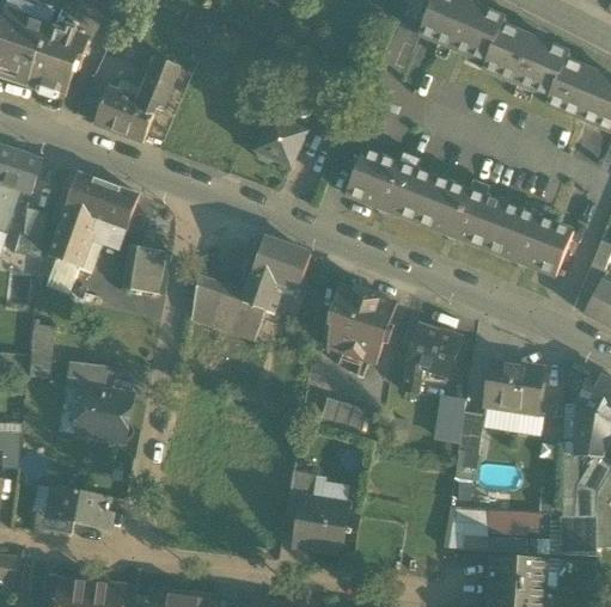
[(7,0),(5,7),(4,8),(48,24),(48,23),(53,8),(30,0),(7,0)]
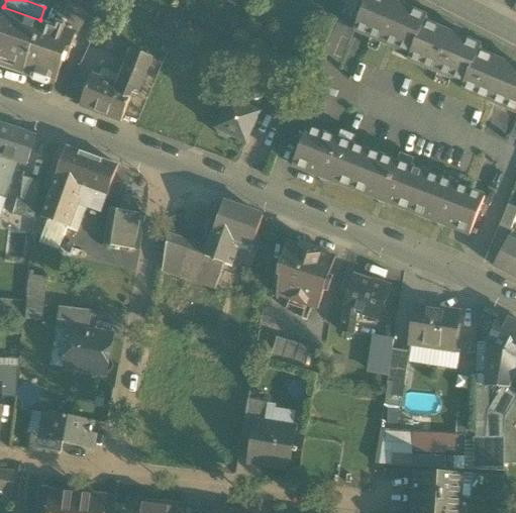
[(86,0),(103,8),(106,0),(86,0)]
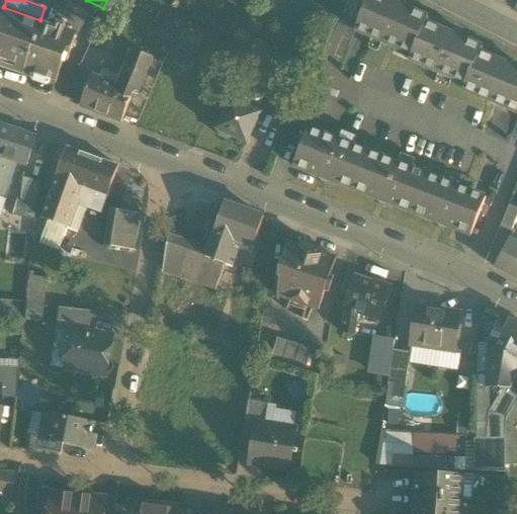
[(365,0),(354,27),(411,52),(424,20),(426,14),(393,0),(365,0)]
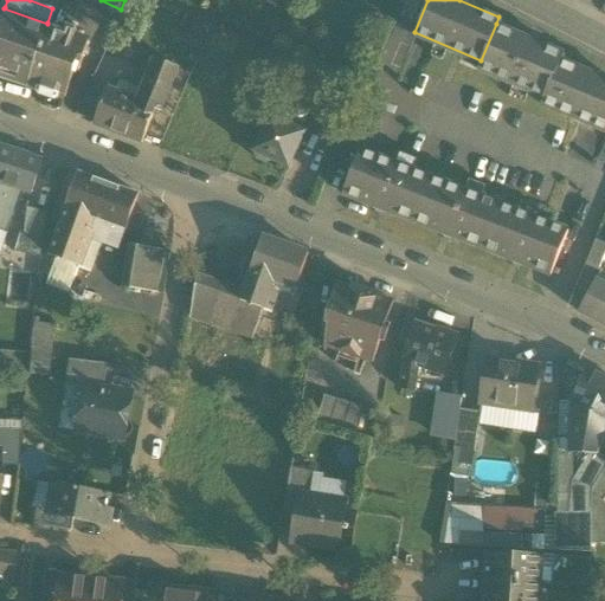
[(0,70),(27,81),(47,24),(4,8),(0,19),(0,70)]
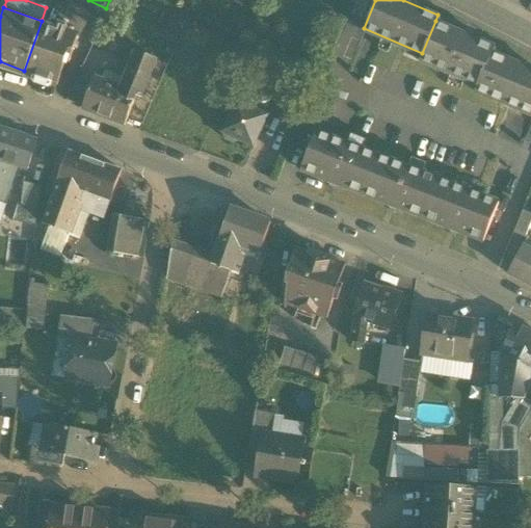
[(42,82),(47,84),(52,82),(52,81),(56,82),(65,57),(69,58),(77,32),(65,28),(67,23),(58,20),(56,25),(42,20),(42,21),(24,71),(38,76),(38,77),(42,82)]
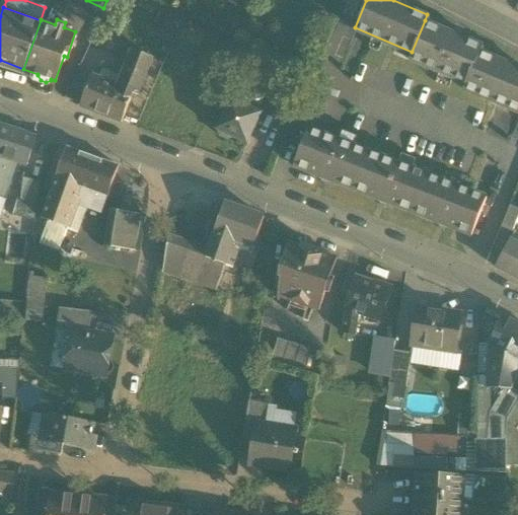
[(410,58),(465,81),(481,50),(483,45),(425,20),(412,52),(410,58)]
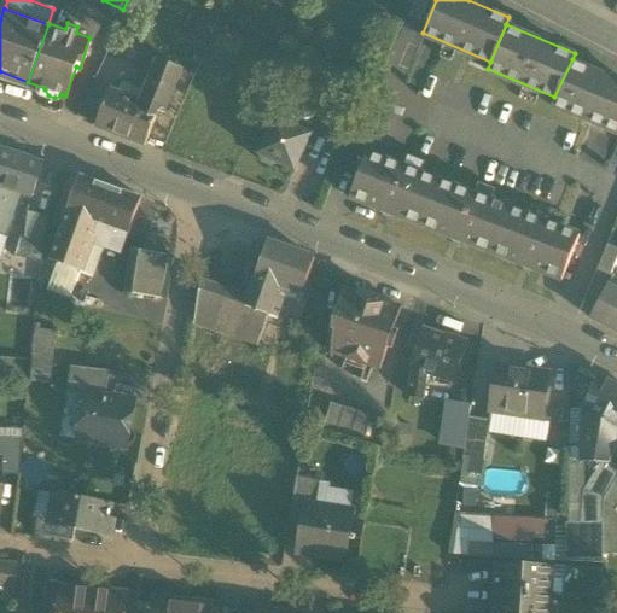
[(156,53),(138,98),(157,105),(157,106),(163,109),(180,63),(156,53)]
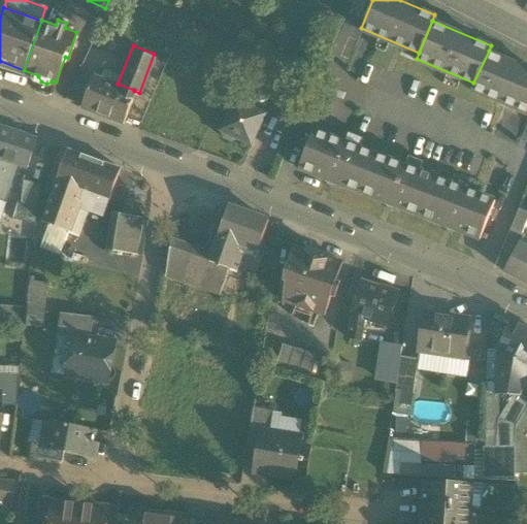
[(526,67),(489,51),(473,83),(470,88),(526,111),(526,67)]
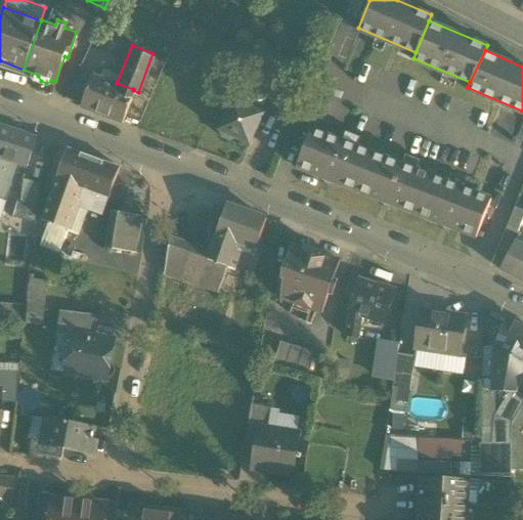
[(121,120),(133,90),(133,89),(117,83),(91,73),(79,103),(121,120)]
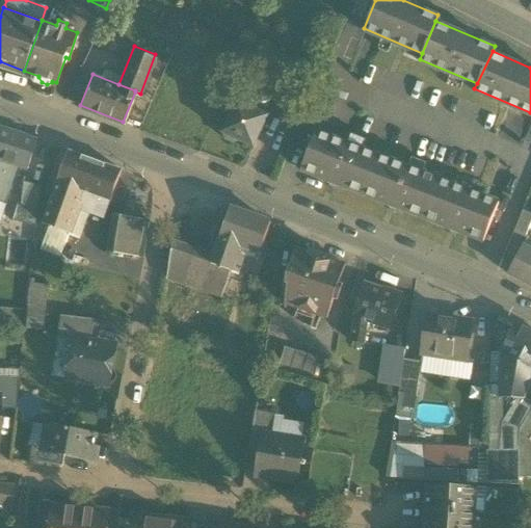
[(235,98),(250,104),(260,84),(244,77),(235,98)]
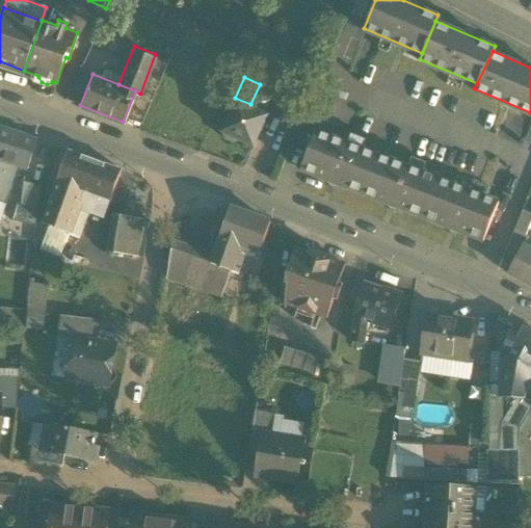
[(239,137),(254,143),(267,112),(250,104),(235,98),(221,130),(222,130),(224,136),(233,139),(239,137)]
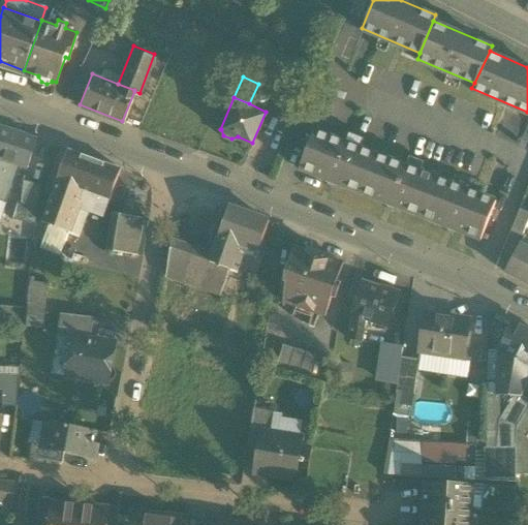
[(11,162),(26,166),(35,136),(0,125),(0,159),(1,159),(11,162)]
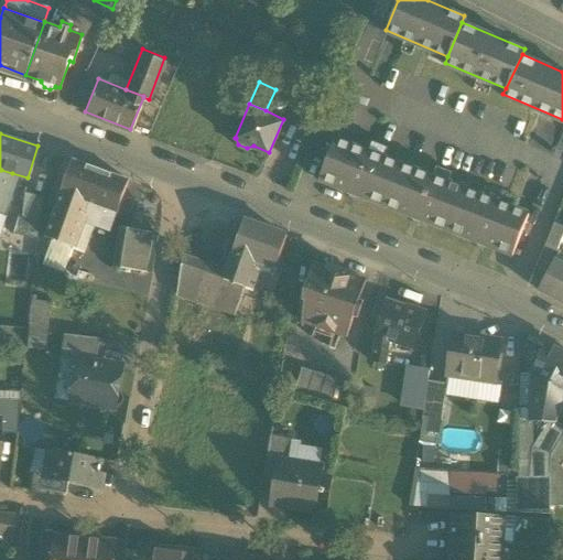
[(318,179),(512,254),(528,212),(335,137),(318,179)]
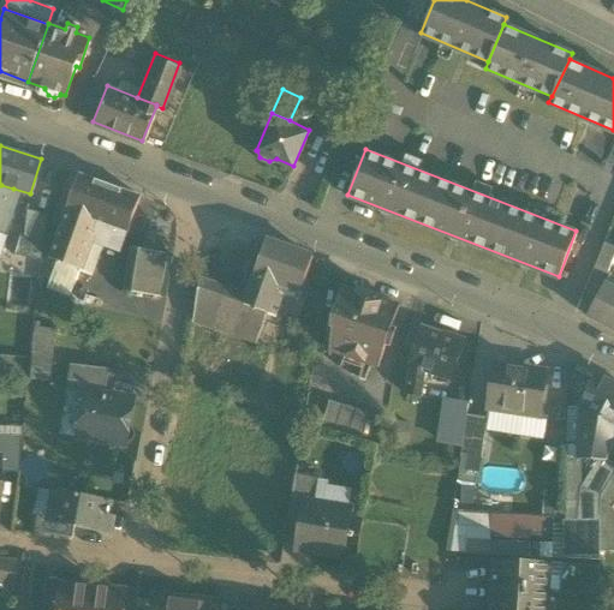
[(78,171),(65,208),(126,229),(139,193),(78,171)]
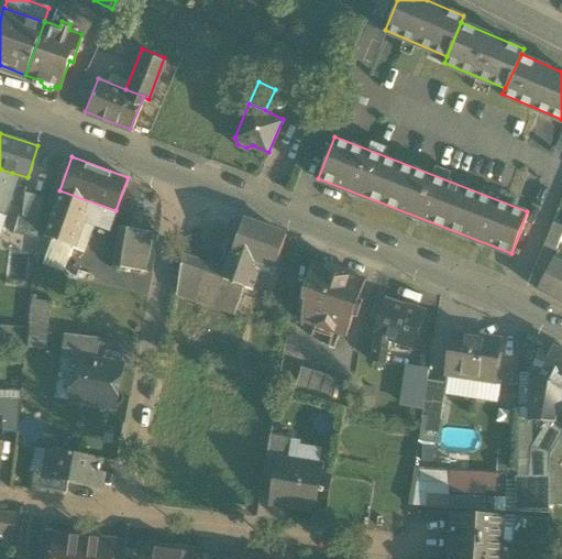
[(0,190),(6,193),(12,173),(1,170),(0,172),(0,190)]
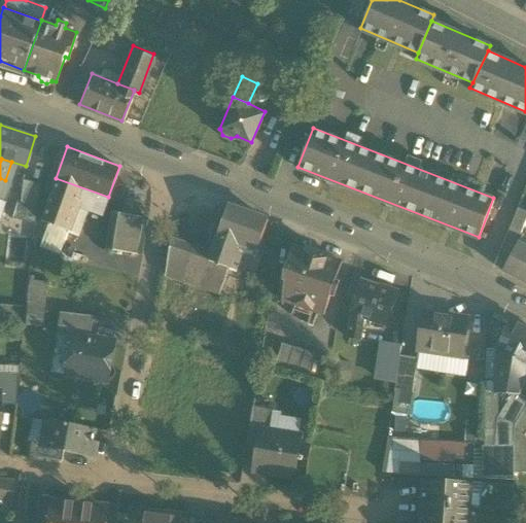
[(20,204),(36,208),(39,181),(23,177),(21,200),(20,204)]
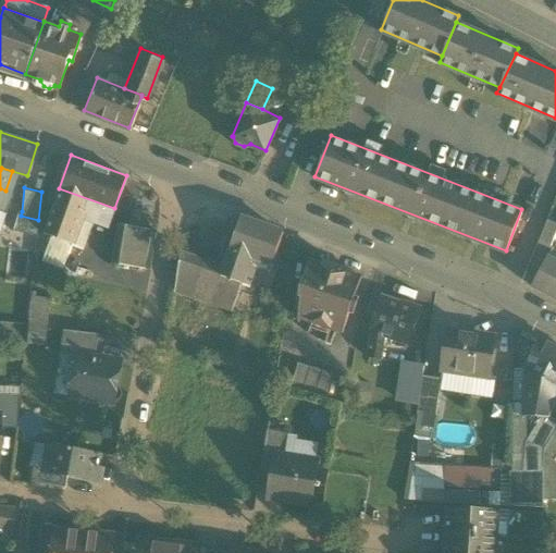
[(108,225),(114,208),(59,188),(44,232),(50,234),(58,236),(71,242),(82,211),(91,214),(89,219),(90,219),(108,225)]
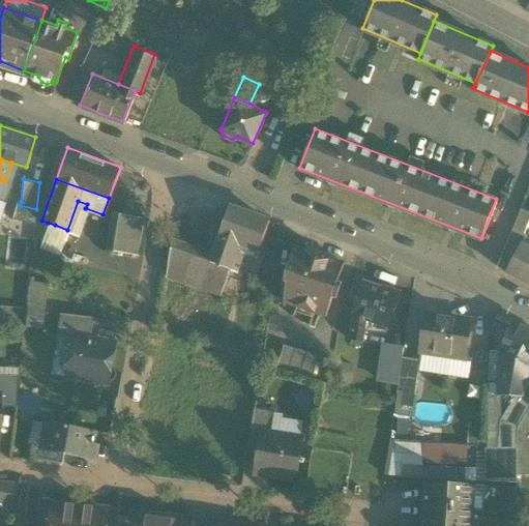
[(34,222),(36,209),(20,205),(21,201),(17,200),(12,216),(34,222)]
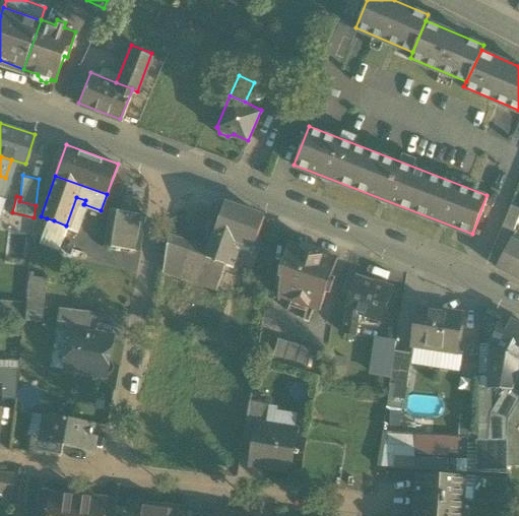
[(76,197),(66,226),(76,229),(84,204),(83,204),(85,200),(76,197)]
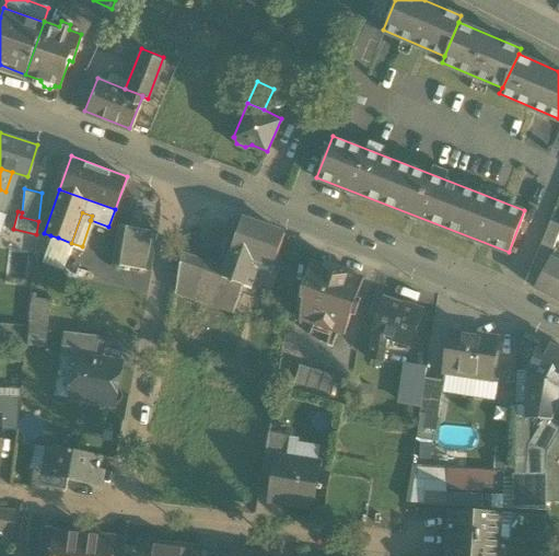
[(222,275),(243,282),(249,262),(257,264),(271,269),(284,231),(241,216),(240,221),(224,266),(221,275),(222,275)]
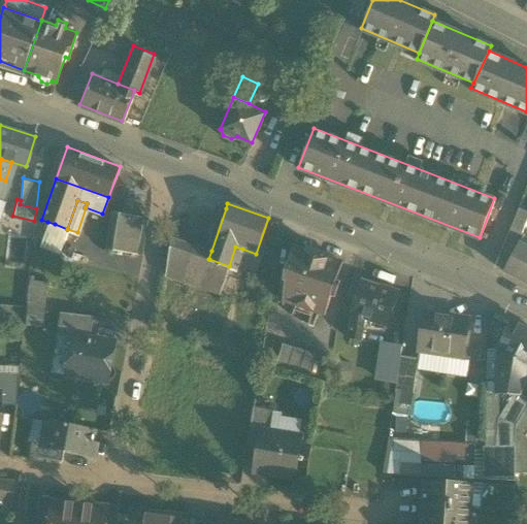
[(509,227),(521,232),(526,216),(526,208),(518,205),(509,227)]
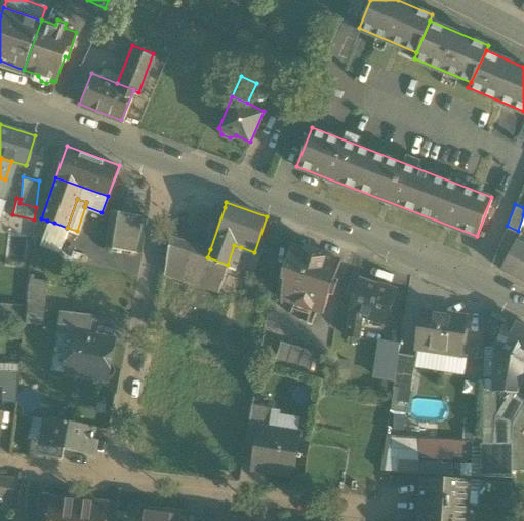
[(106,233),(107,233),(114,234),(118,209),(110,208),(106,233)]
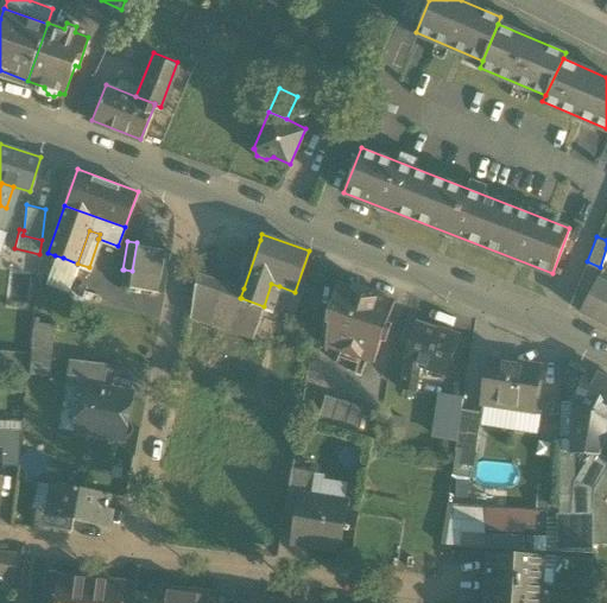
[(121,285),(157,290),(165,247),(137,242),(132,271),(124,270),(121,285)]
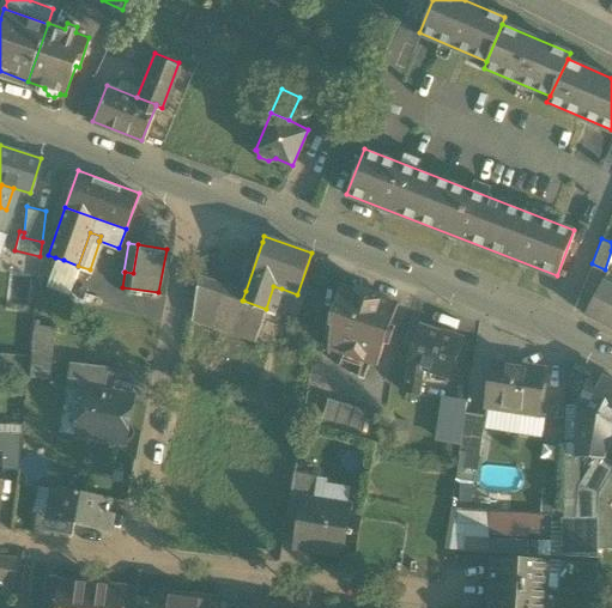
[(68,293),(73,279),(59,273),(64,260),(55,257),(44,284),(68,293)]
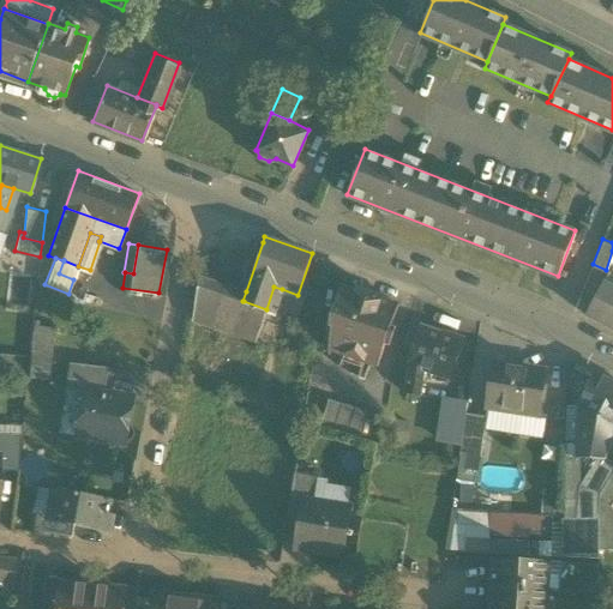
[(59,273),(73,279),(78,266),(64,260),(59,273)]
